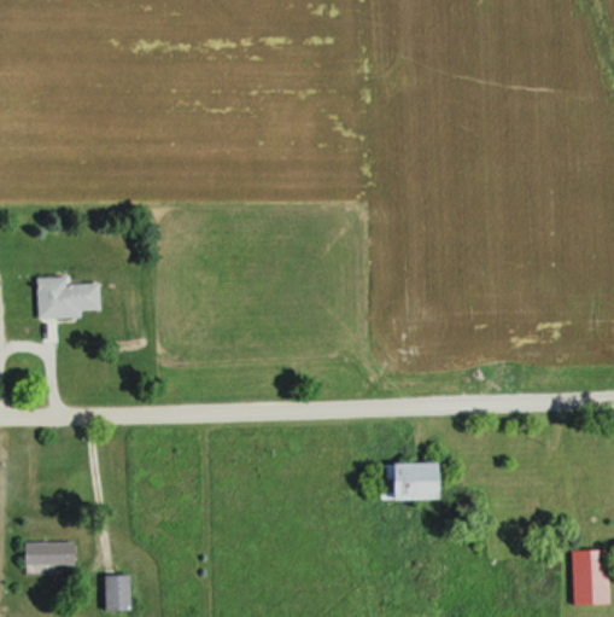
[(101,309),(100,283),(66,284),(66,275),(35,277),(36,320),(82,318),(82,309),(101,309)]
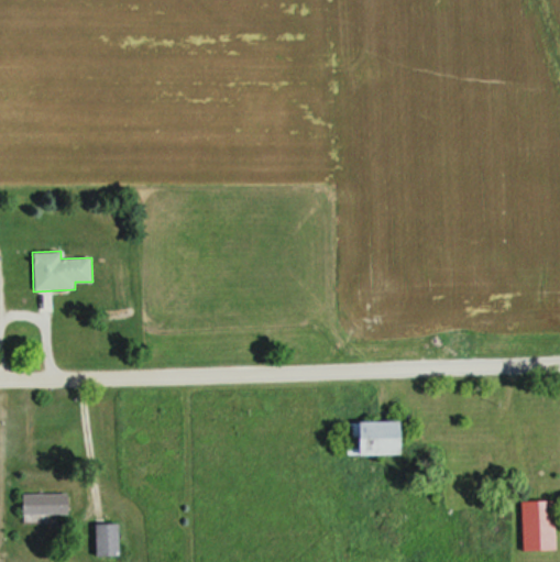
[(346,422),(346,454),(406,454),(406,422),(346,422)]
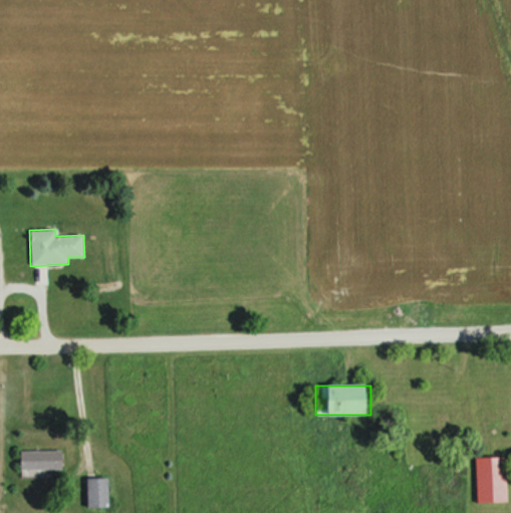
[(62,471),(62,451),(21,451),(21,471),(62,471)]
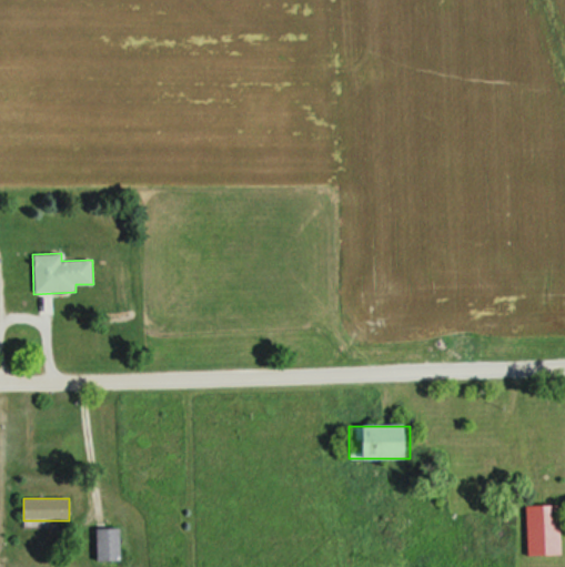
[(527,556),(562,555),(560,505),(526,506),(527,556)]
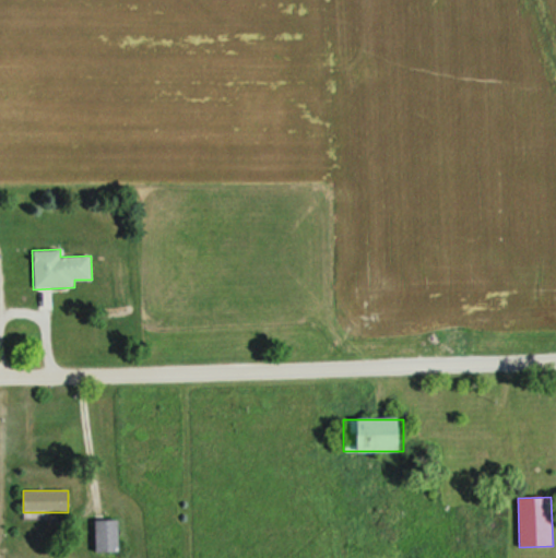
[(120,553),(120,519),(95,519),(95,553),(120,553)]
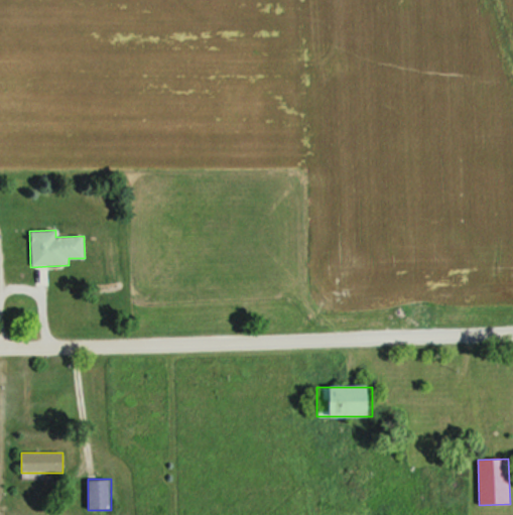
All buildings are outlined.
